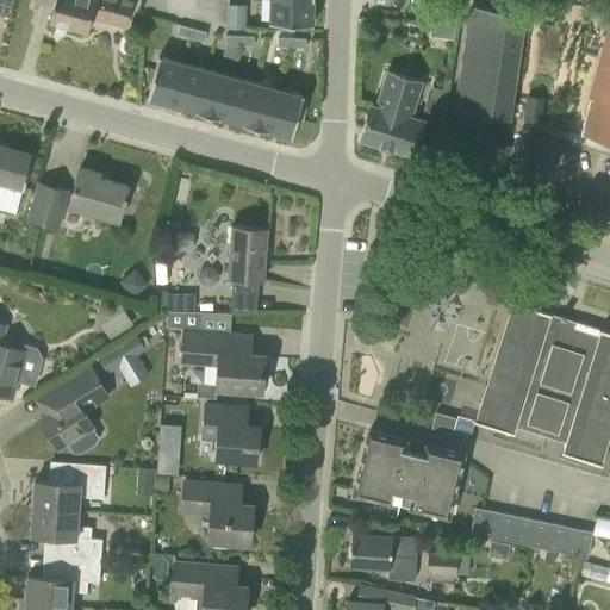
[(0,0),(0,14),(8,17),(13,0),(0,0)]
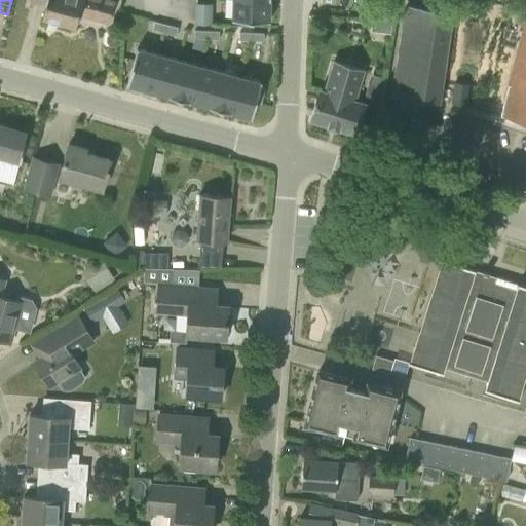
[(104,0),(30,0),(29,2),(33,3),(45,6),(41,20),(75,29),(78,16),(108,25),(114,3),(104,0)]
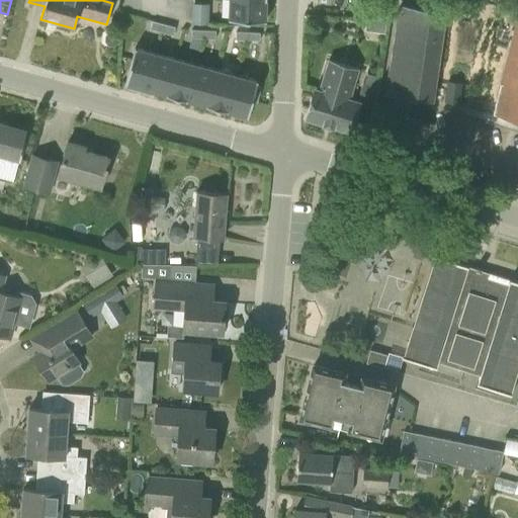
[(265,0),(229,0),(228,19),(265,21),(265,0)]
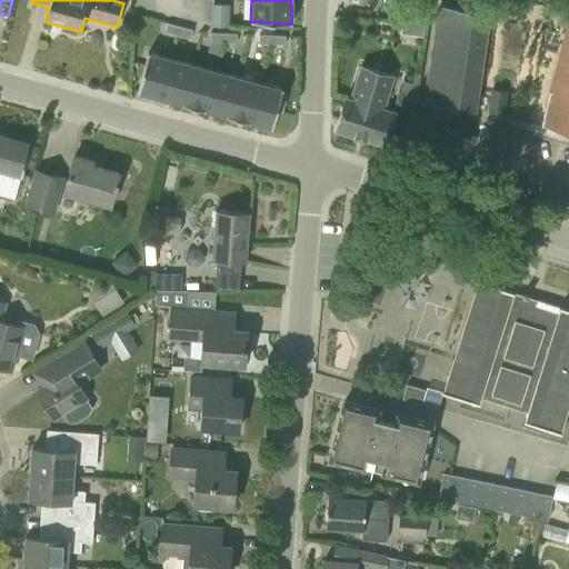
[(406,0),(402,22),(401,33),(421,36),(426,0),(406,0)]
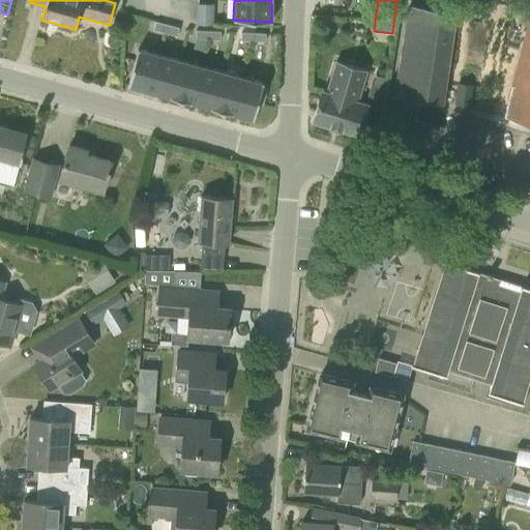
[(197,4),(196,26),(212,26),(213,5),(197,4)]
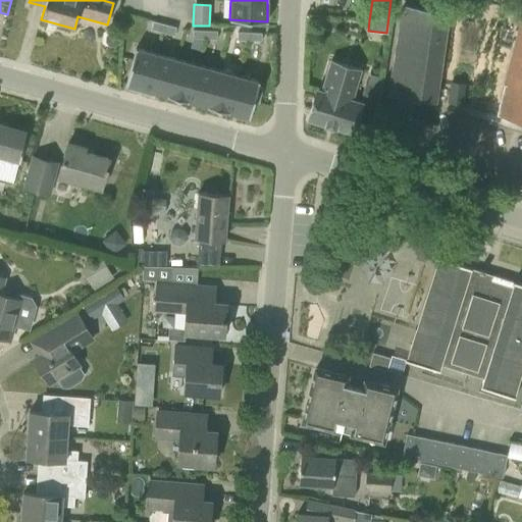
[(405,88),(404,96),(435,100),(448,14),(403,7),(390,85),(405,88)]
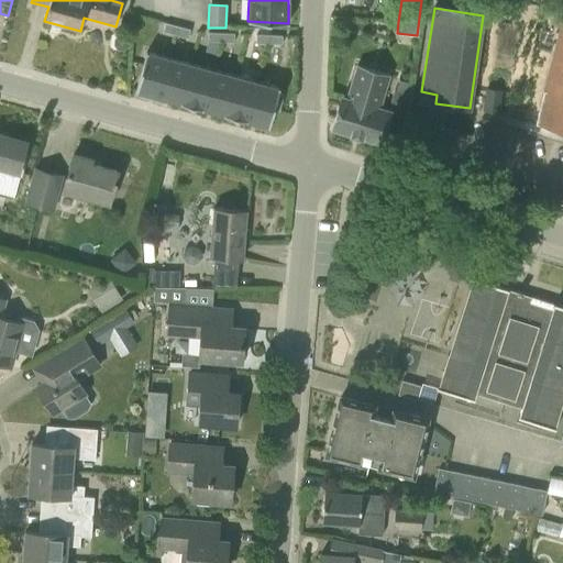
[(562,14),(534,124),(562,131),(562,14)]
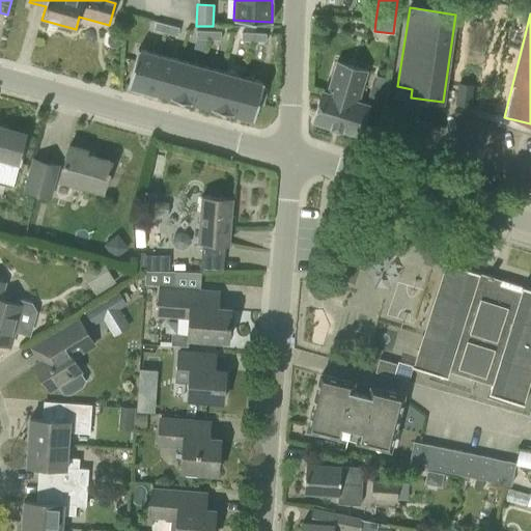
[(165,33),(167,25),(156,22),(154,30),(165,33)]
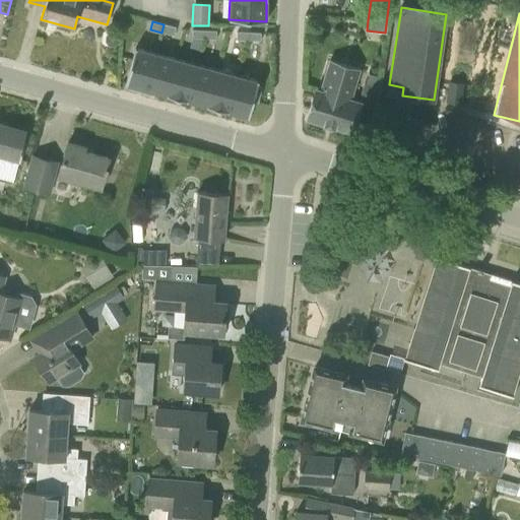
[(176,27),(164,24),(161,33),(174,36),(176,27)]
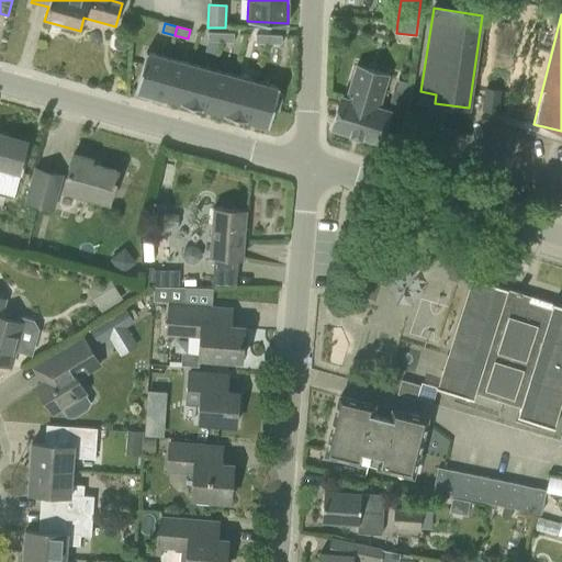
[(220,42),(221,33),(208,32),(208,41),(220,42)]
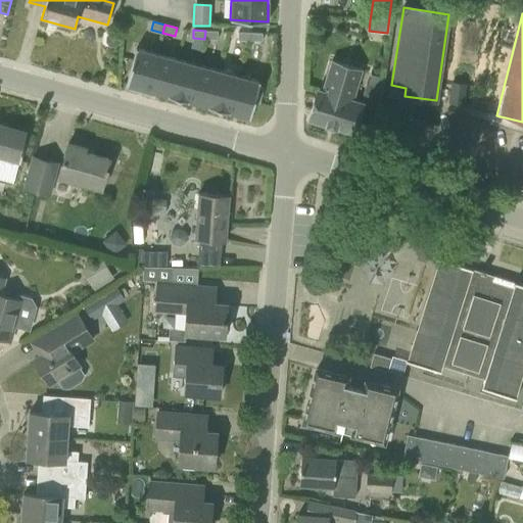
[(205,31),(204,39),(217,39),(218,31),(205,31)]
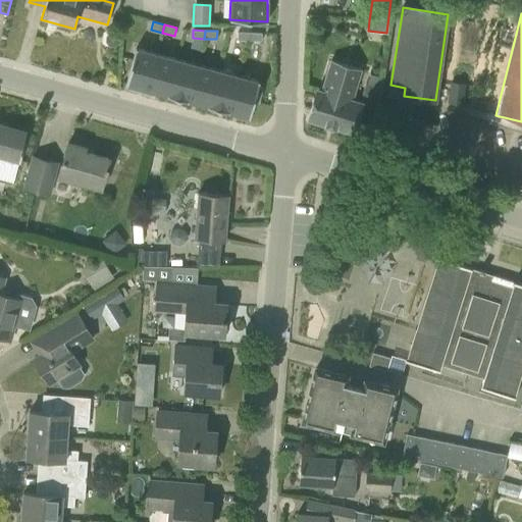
[(249,41),(249,33),(238,32),(237,40),(249,41)]
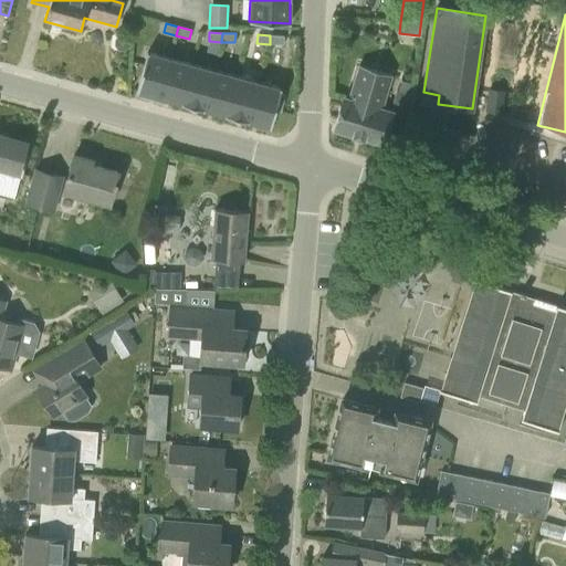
[(270,35),(270,44),(283,44),(283,35),(270,35)]
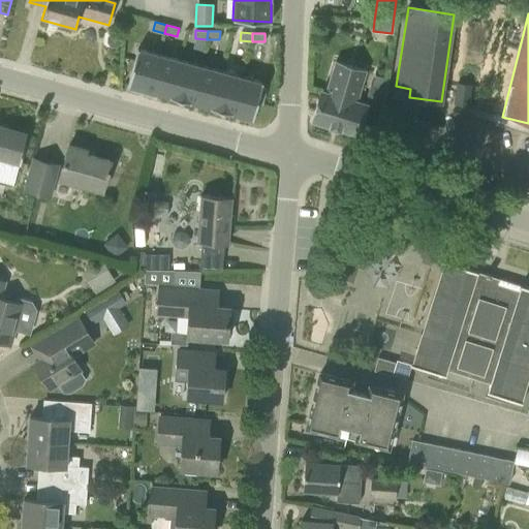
[(122,39),(118,34),(112,34),(106,38),(106,44),(111,50),(117,50),(122,45),(122,39)]
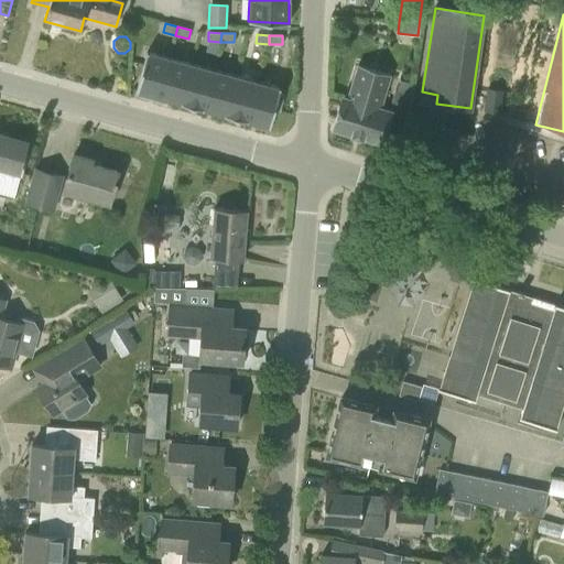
[(159,97),(170,58),(147,52),(136,90),(159,97)]
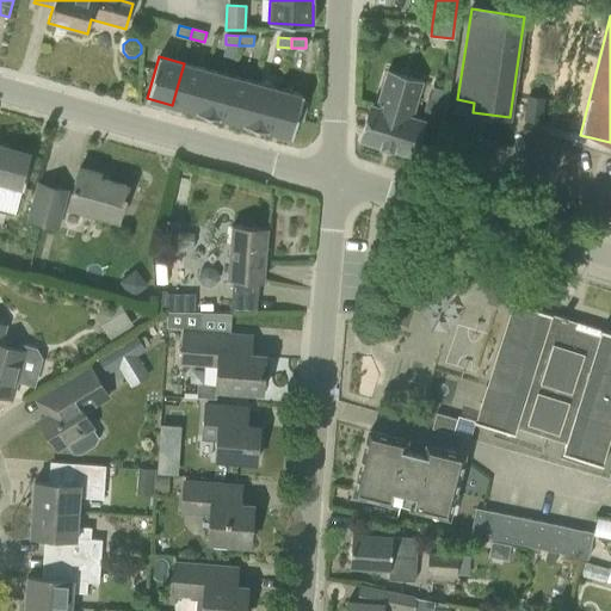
[(207,69),(184,63),(172,105),(196,111),(207,69)]
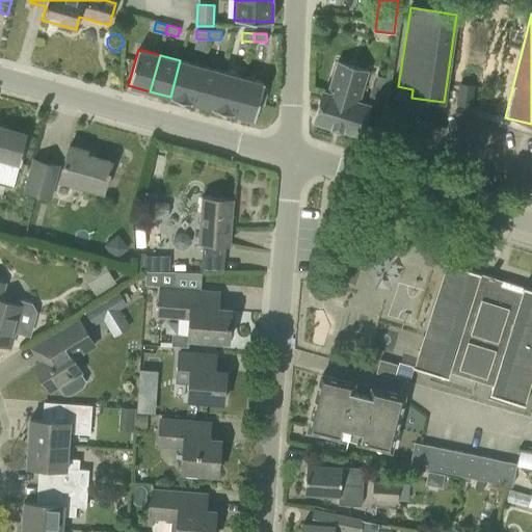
[(180,60),(170,97),(191,103),(201,65),(180,60)]
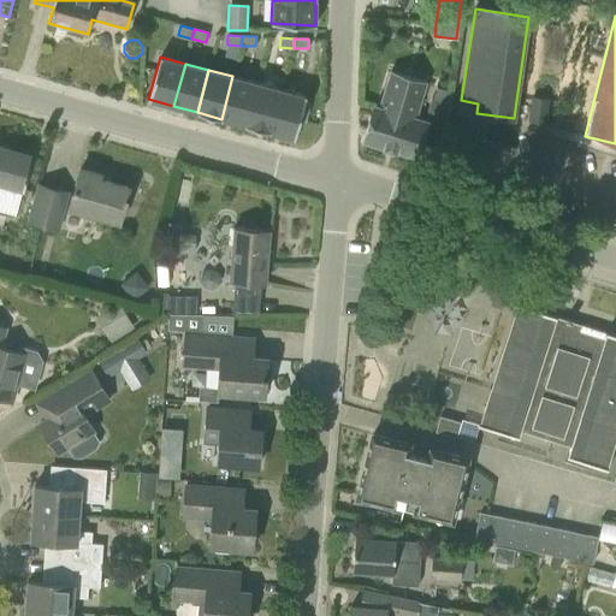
[(232,76),(221,119),(246,125),(256,83),(232,76)]
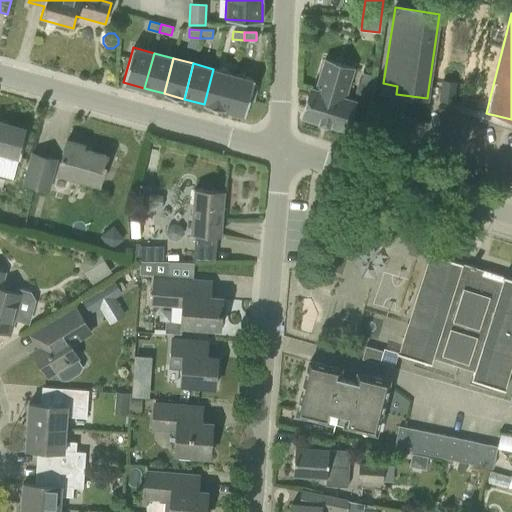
[(345,130),(354,101),(344,98),(352,73),(342,70),(343,69),(322,63),(315,89),(311,88),(302,117),(345,130)]
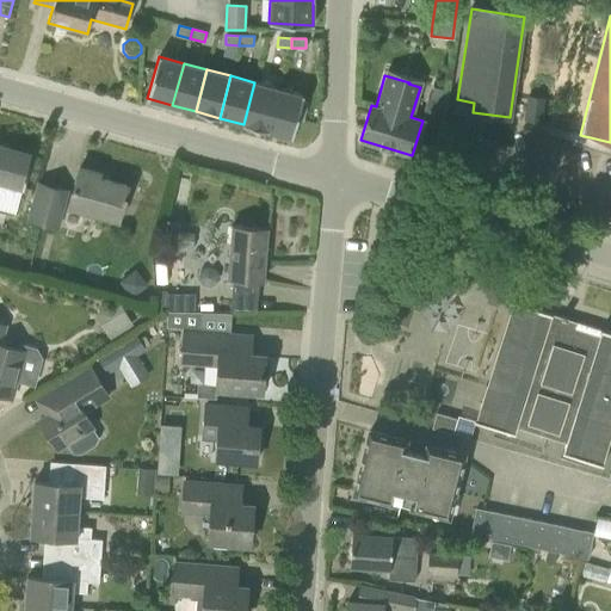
[(278,88),(254,82),(244,124),(267,130),(278,88)]
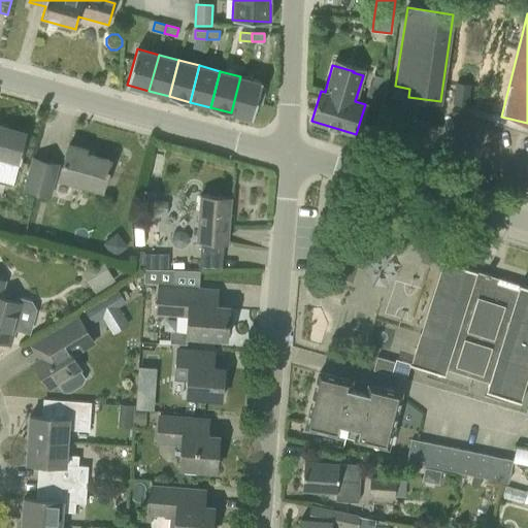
[(262,83),(240,76),(231,112),(253,119),(257,102),(261,103),(264,89),(261,88),(262,83)]
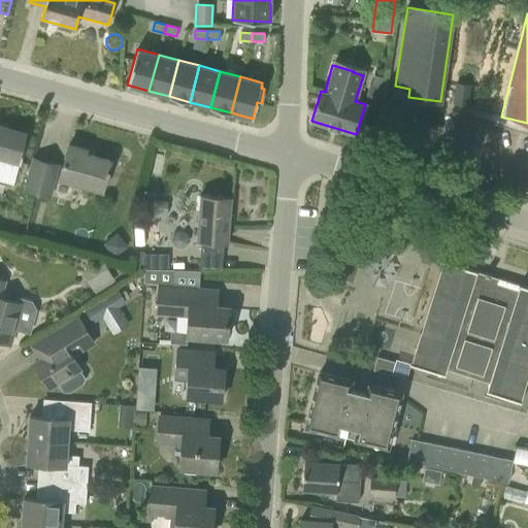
[(456,81),(453,103),(467,105),(469,84),(456,81)]
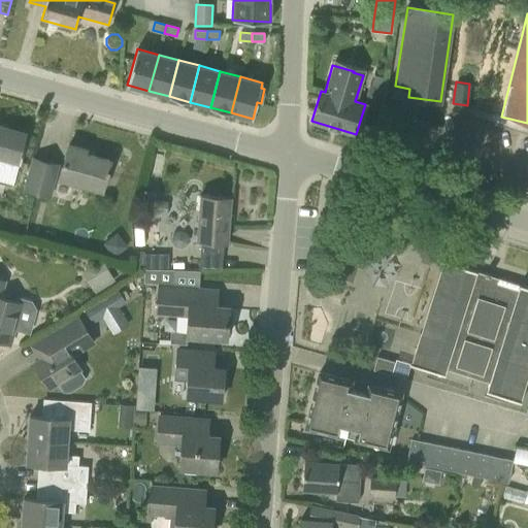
[(0,157),(17,162),(25,134),(10,130),(10,129),(0,125),(0,157)]
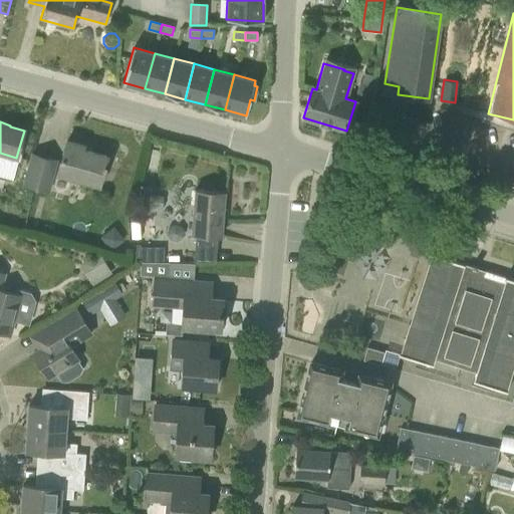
[(58,174),(99,185),(107,157),(82,150),(83,146),(66,142),(58,174)]
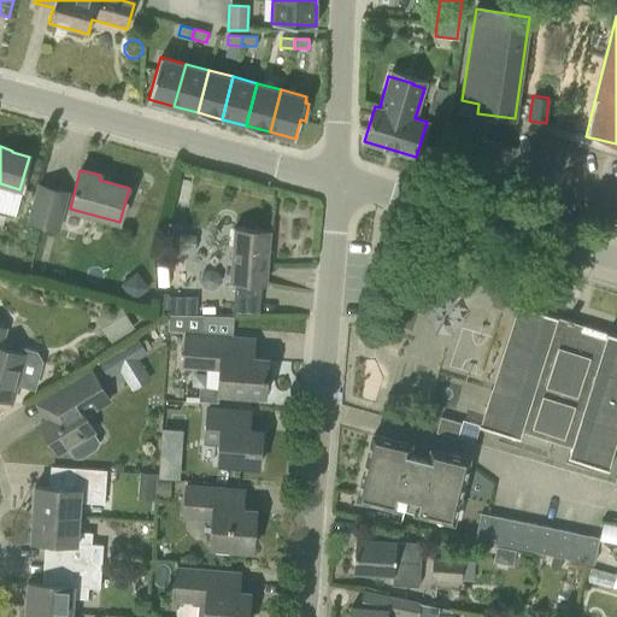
[(34,193),(27,222),(41,225),(59,230),(66,201),(50,197),(34,193)]
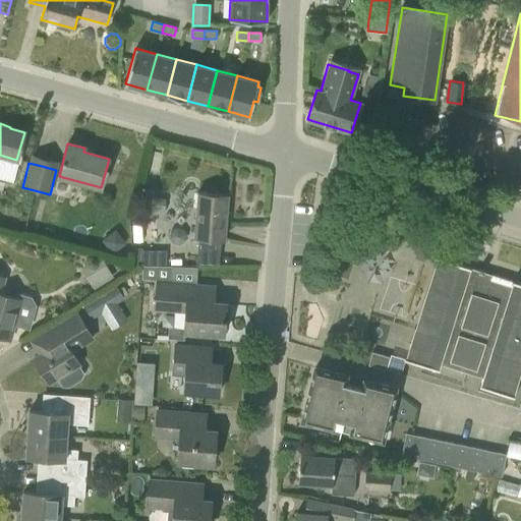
[(197,192),(193,237),(224,240),(228,195),(197,192)]
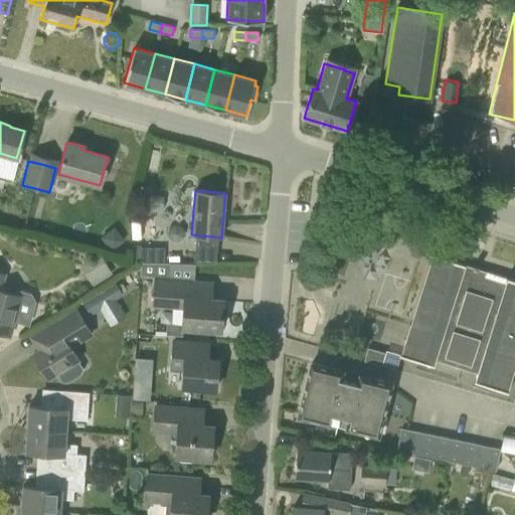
[(180,224),(173,223),(168,226),(167,233),(171,239),(176,240),(182,236),(183,230),(180,224)]
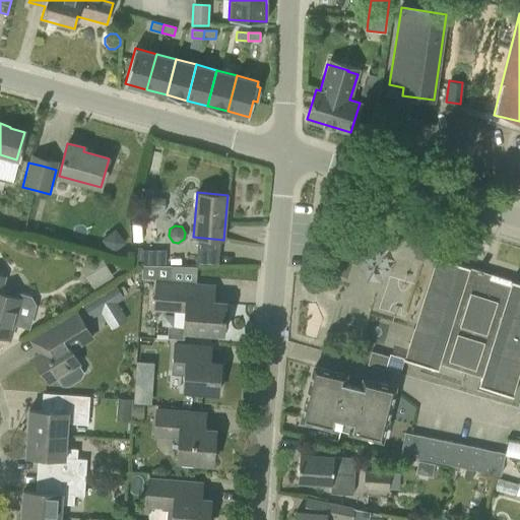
[(131,266),(165,267),(166,256),(132,255),(131,266)]
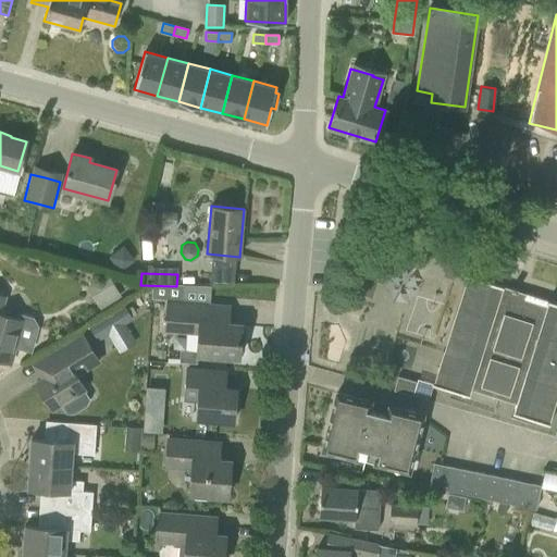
[(120,297),(107,275),(87,287),(100,310),(120,297)]
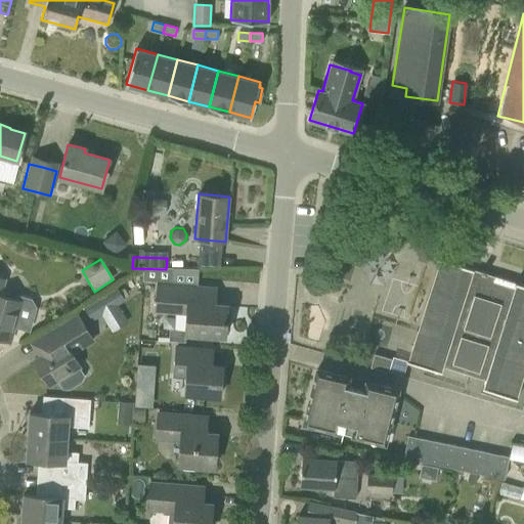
[(481,272),(439,259),(406,361),(440,373),(442,365),(484,379),(481,388),(516,399),(523,374),(523,286),(486,273),(487,271),(481,270),(481,272)]
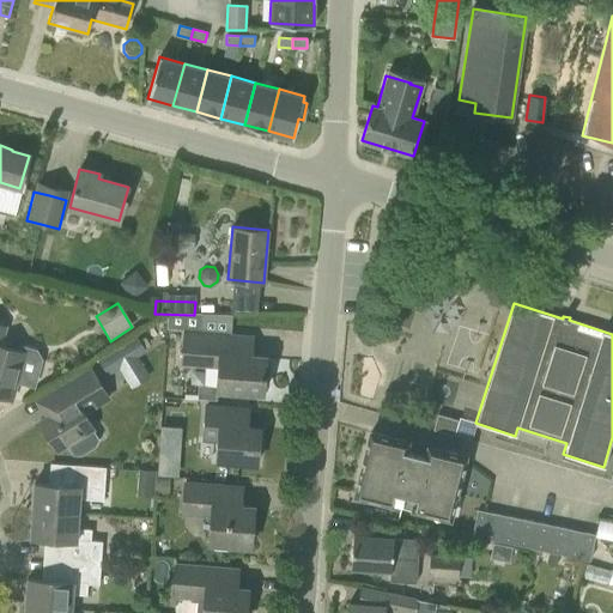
[(22,345),(20,350),(2,345),(7,326),(0,323),(0,394),(10,398),(14,381),(34,387),(42,359),(36,350),(22,345)]
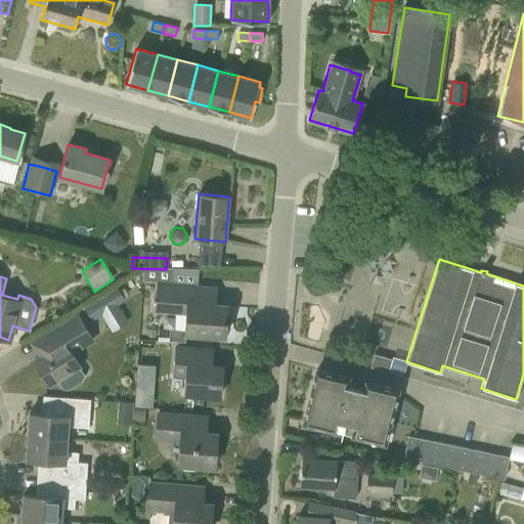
[(224,337),(226,305),(215,304),(216,289),(156,285),(154,314),(186,317),(185,334),(224,337)]
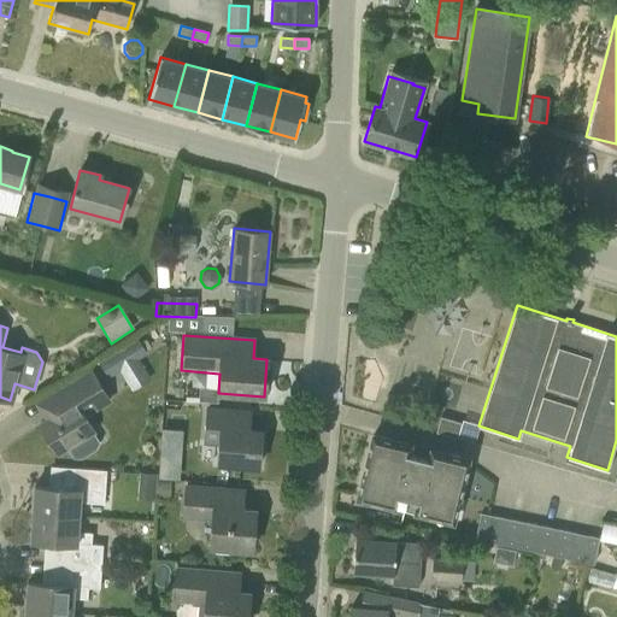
[(137,339),(112,354),(90,368),(92,369),(100,383),(119,371),(133,392),(151,380),(137,359),(147,354),(137,339)]
